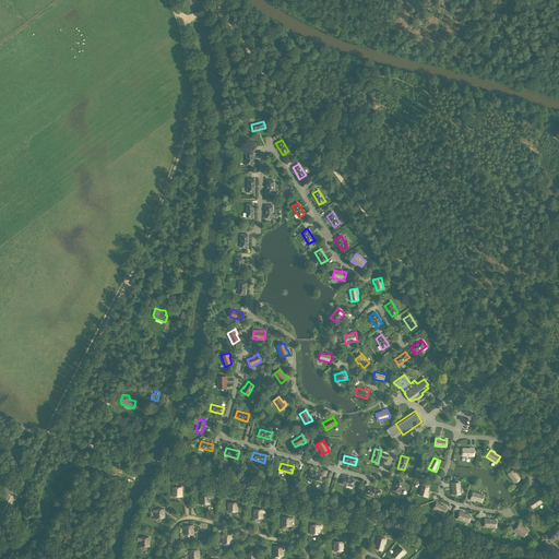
[(516,473),(514,468),(508,474),(514,483),(521,478),(516,473)]
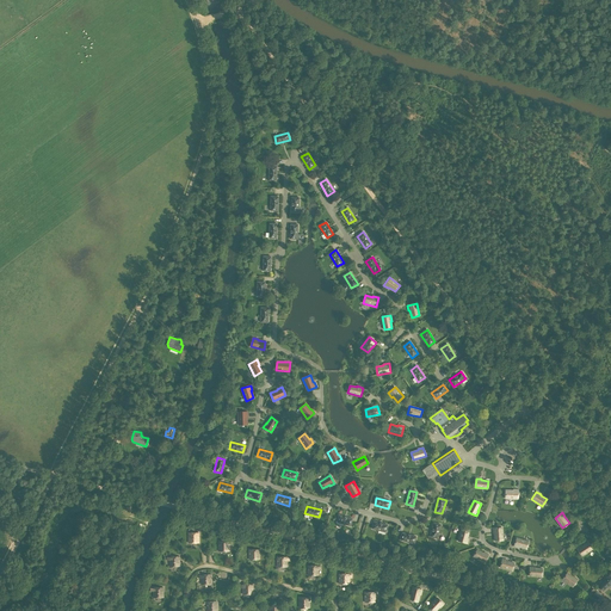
[(351,526),(352,519),(339,514),(337,523),(351,526)]
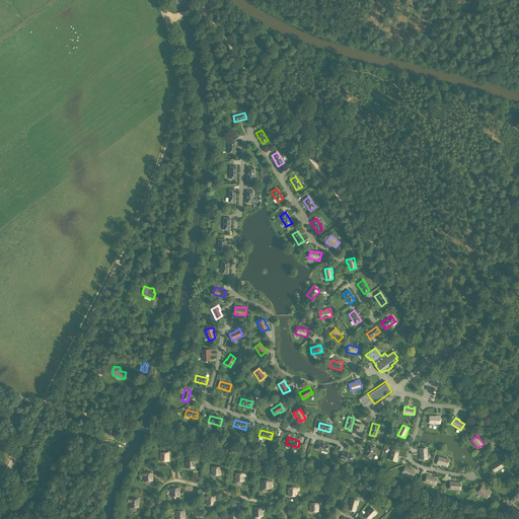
[(316,449),(327,452),(329,446),(317,443),(316,449)]
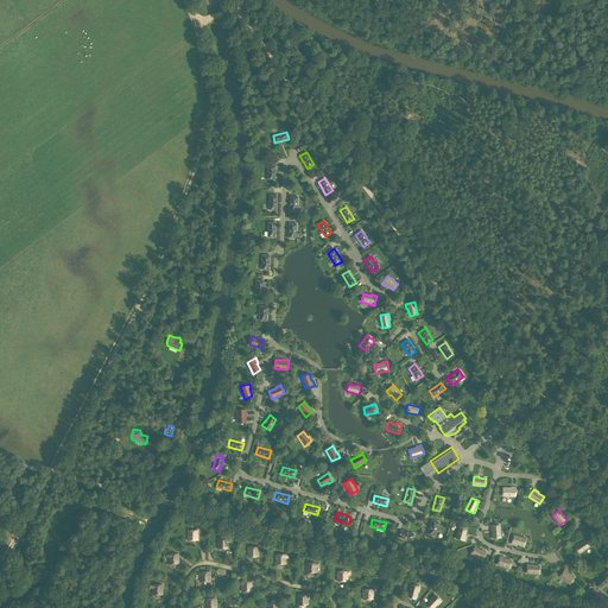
[(435,536),(439,523),(431,520),(428,534),(435,536)]
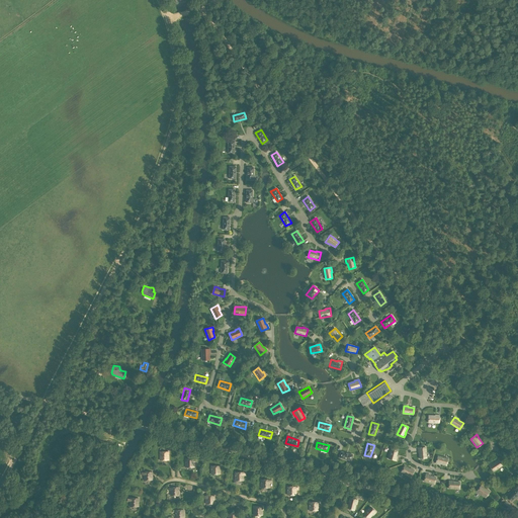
[(419,452),(420,457),(420,458),(426,458),(425,447),(418,447),(418,452),(419,452)]
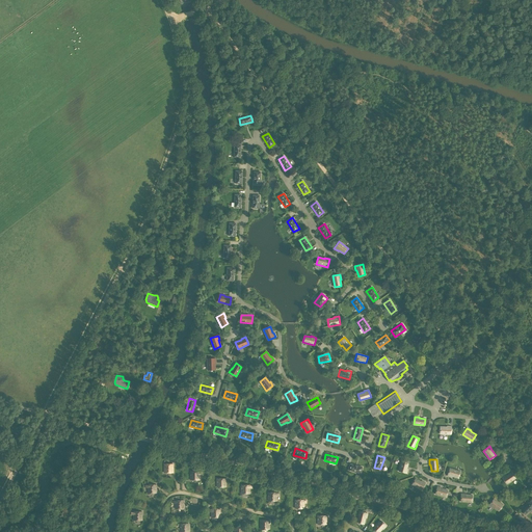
[(399,471),(406,473),(407,469),(408,462),(402,460),(399,471)]
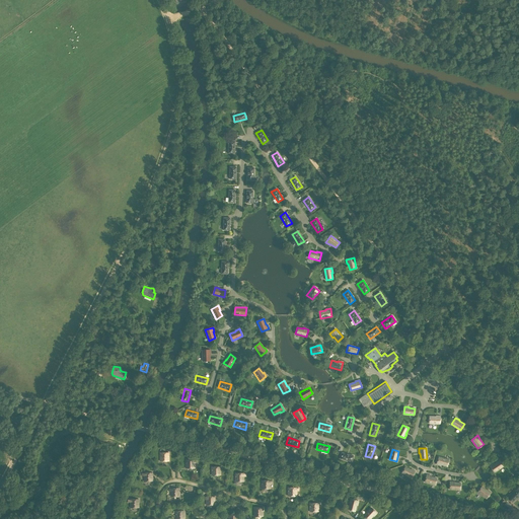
[(169,461),(170,452),(161,452),(161,461),(169,461)]
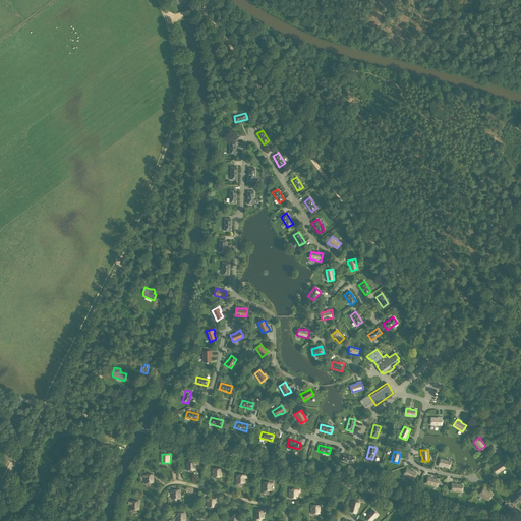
[(341,460),(353,464),(355,458),(343,454),(341,460)]
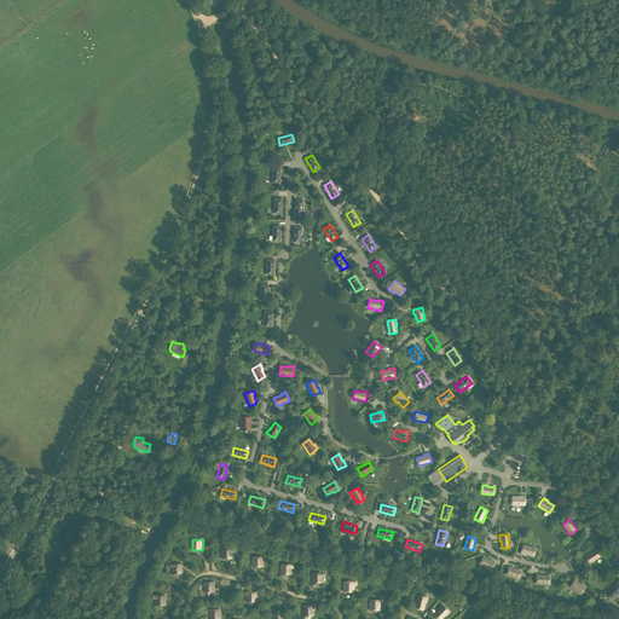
[(533,556),(536,548),(524,544),(521,554),(526,555),(526,554),(533,556)]
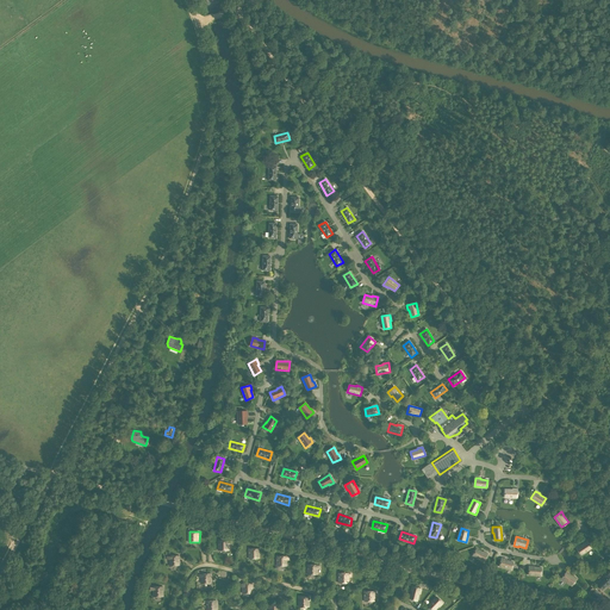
[(230,551),(230,541),(221,541),(221,551),(230,551)]
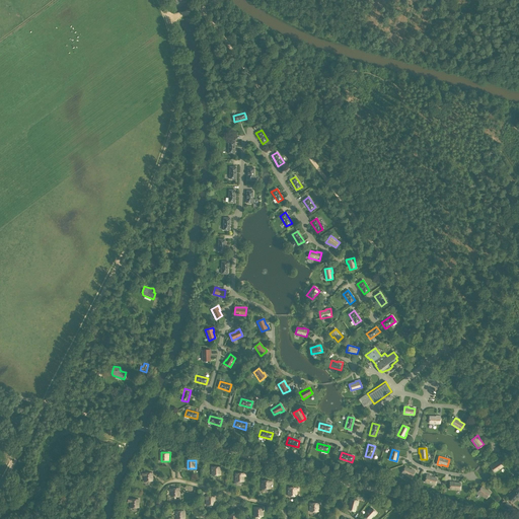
[(494,463),(490,466),(494,472),(504,466),(500,460),(494,464),(494,463)]
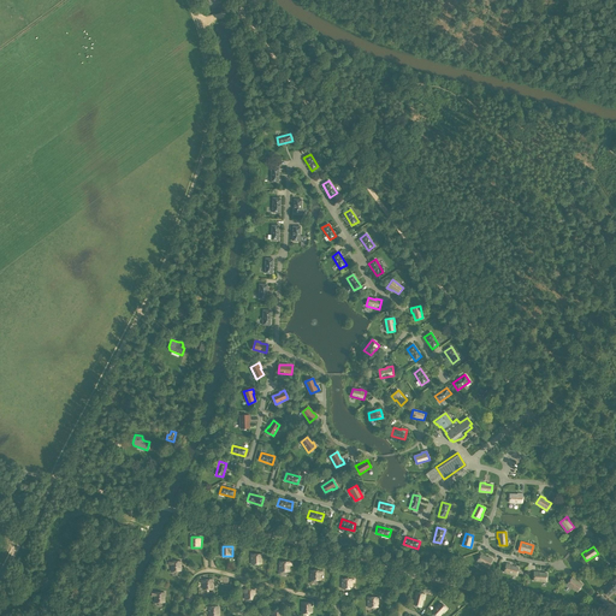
[(477,561),(480,562),(489,567),(493,560),(489,557),(487,557),(481,554),(477,561)]
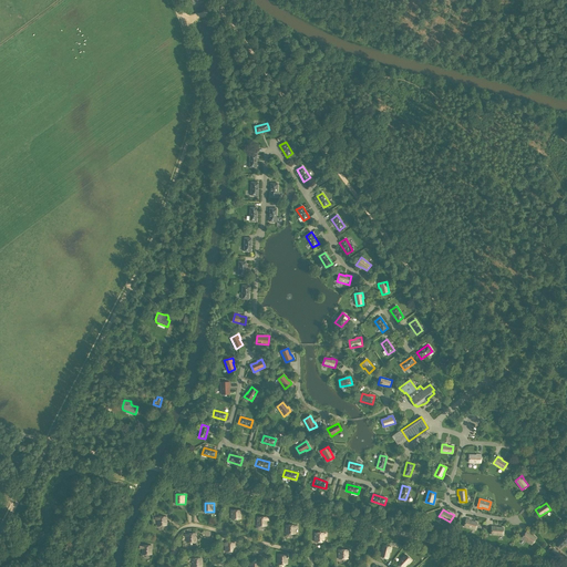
[(233,519),(241,519),(241,511),(233,511),(233,519)]
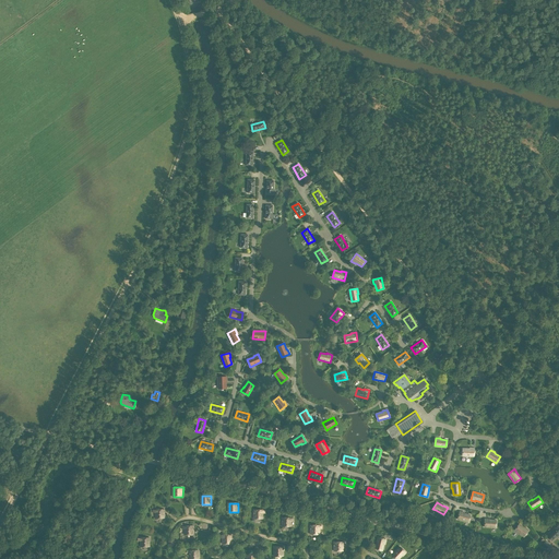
[(156,518),(165,518),(165,509),(156,509),(156,518)]
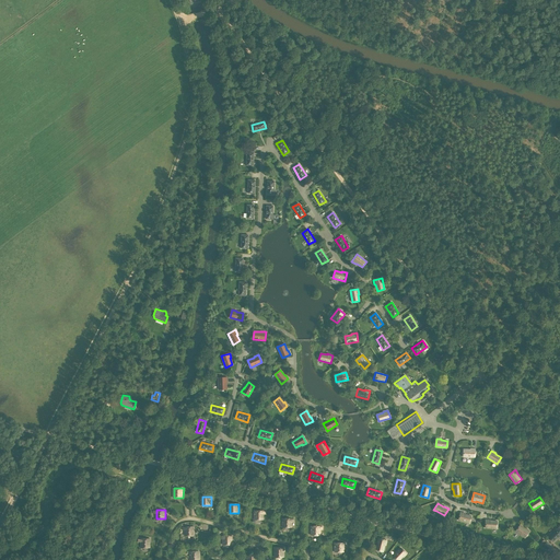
[(264,521),(265,511),(255,511),(255,521),(264,521)]
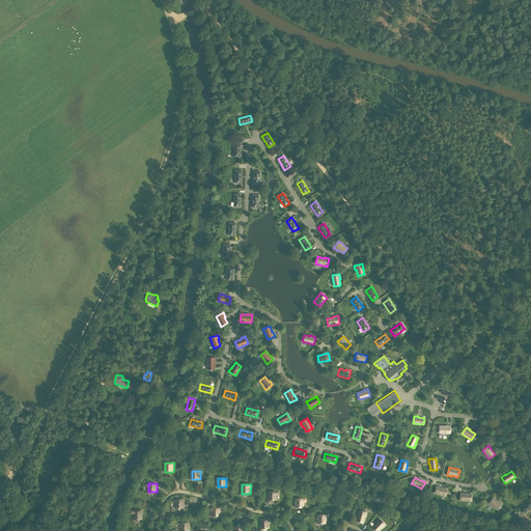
[(441,486),(437,485),(435,493),(445,496),(447,490),(441,487),(441,486)]
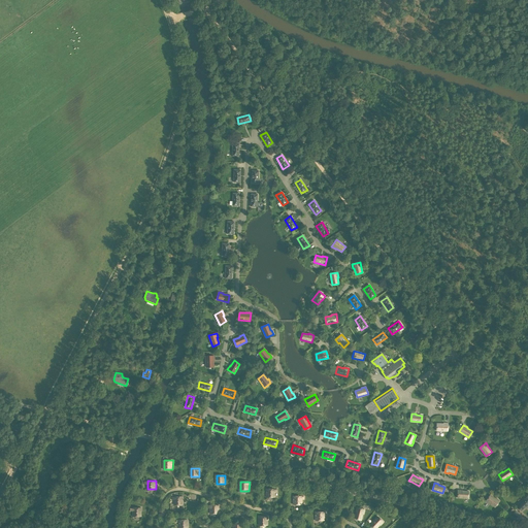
[(275,498),(275,490),(267,490),(267,498),(275,498)]
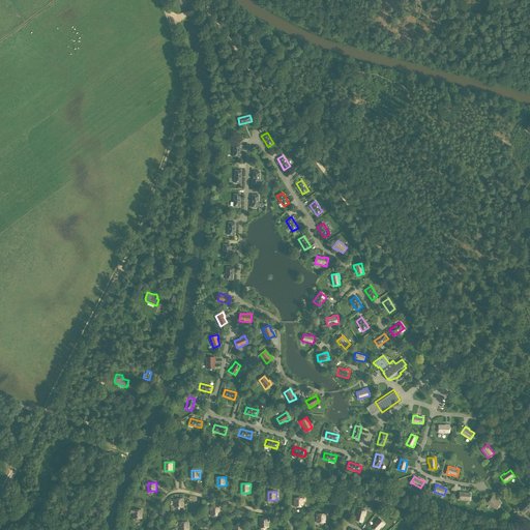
[(465,492),(460,492),(459,499),(470,500),(471,493),(464,493),(465,492)]
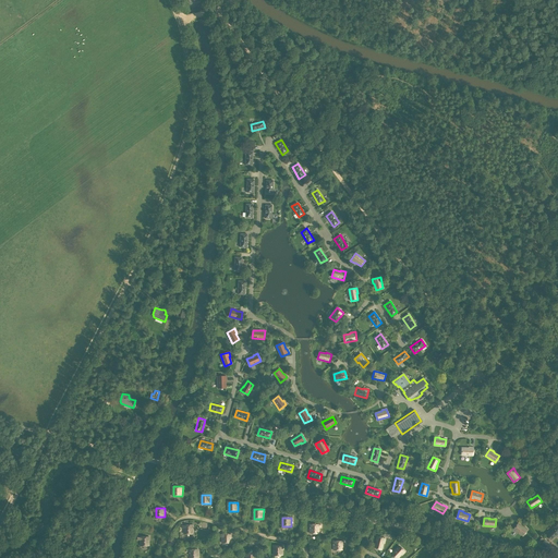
[(557,533),(557,522),(546,534),(550,540),(557,533)]
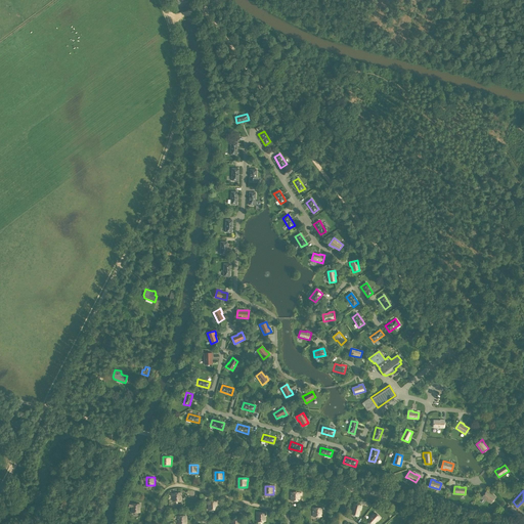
[(491,504),(495,496),(492,494),(491,494),(486,491),(482,496),(491,504)]
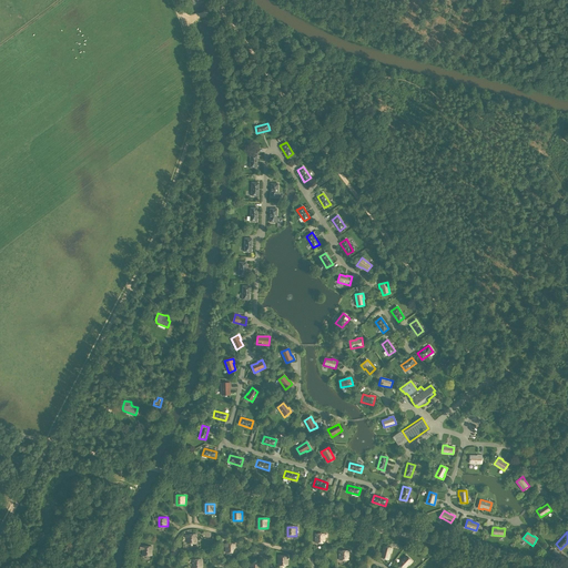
[(198,544),(198,534),(188,534),(188,544),(198,544)]
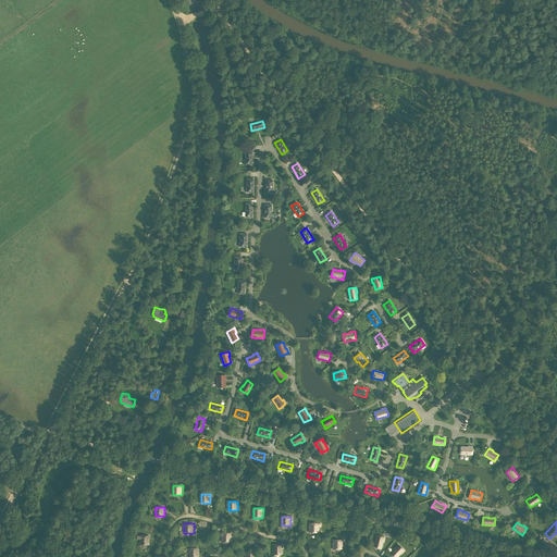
[(309,532),(318,532),(318,523),(309,523),(309,532)]
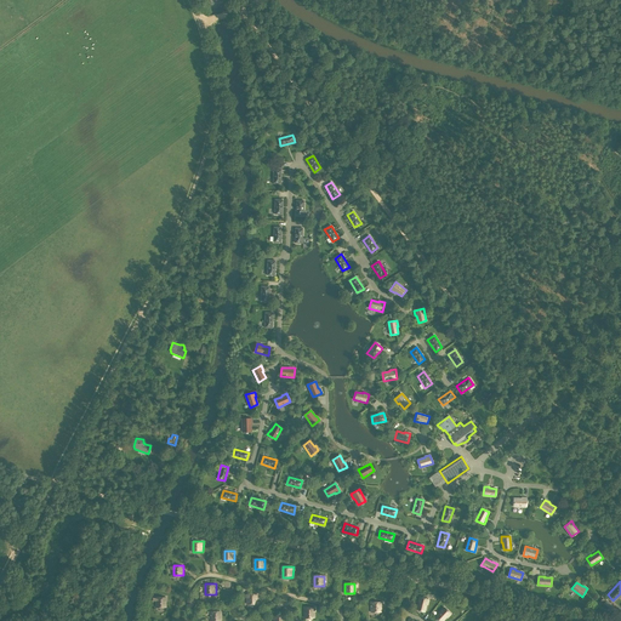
[(258,604),(258,594),(248,594),(248,604),(258,604)]
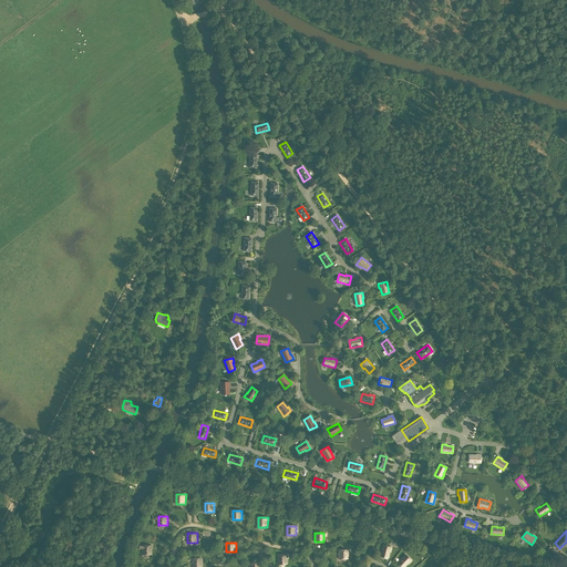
[(143,554),(153,554),(153,545),(143,545),(143,554)]
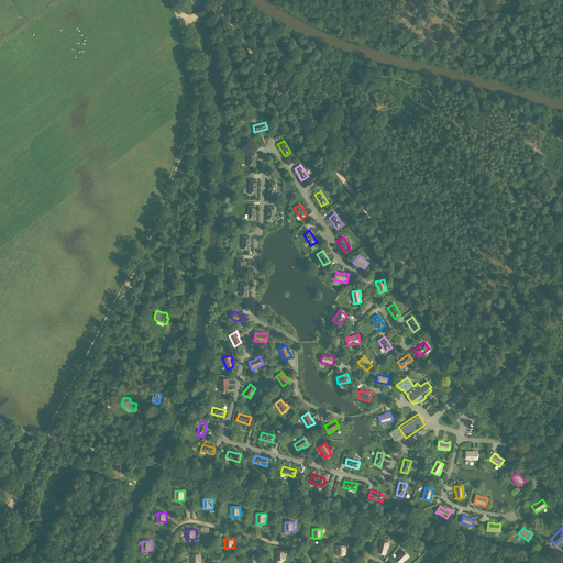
[(387,549),(389,543),(381,541),(377,553),(385,554),(387,548),(387,549)]
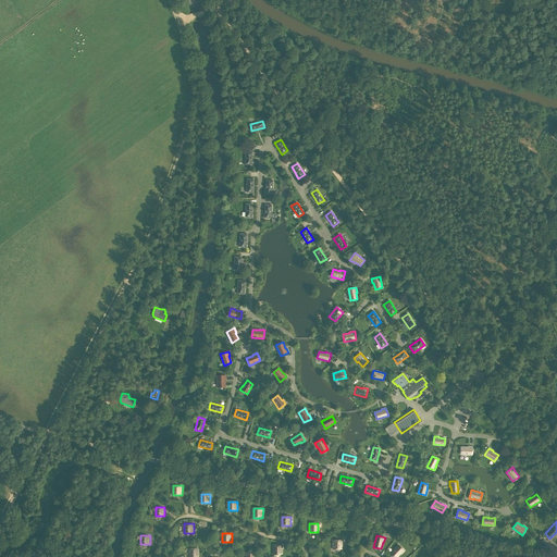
[(540,543),(537,545),(542,549),(544,547),(546,549),(551,546),(543,539),(540,543)]
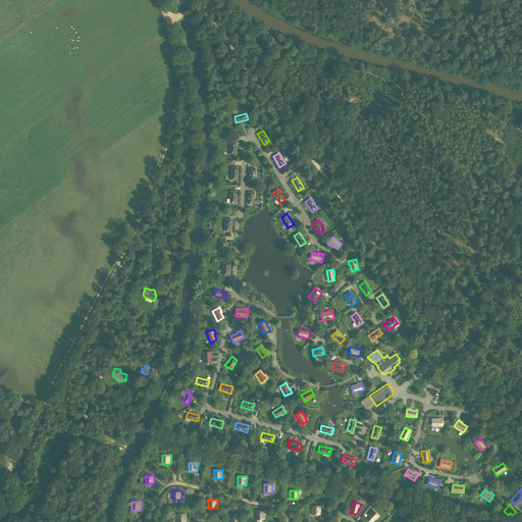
[(321,516),(321,507),(313,507),(313,516),(321,516)]
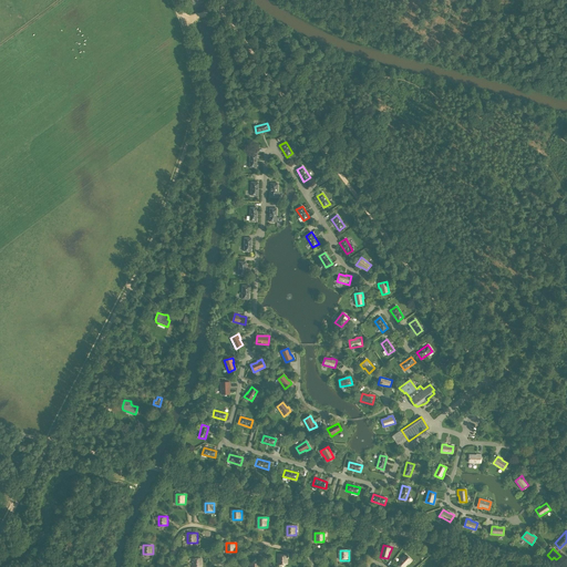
[(408,565),(412,560),(405,555),(398,564),(400,566),(404,566),(408,564),(408,565)]
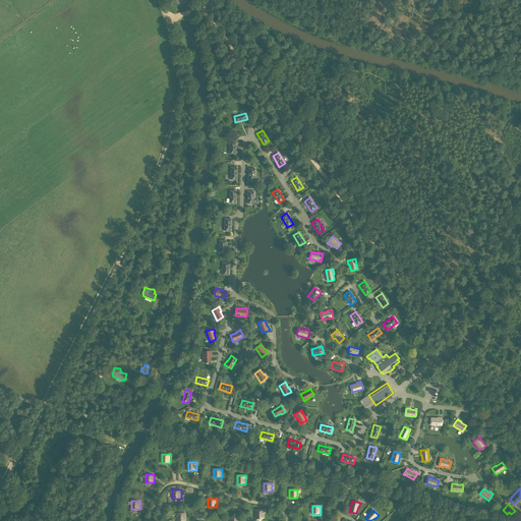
[(265,519),(265,511),(256,511),(255,519),(265,519)]
